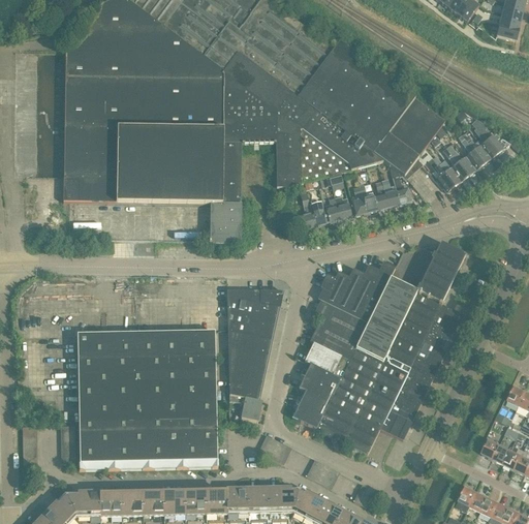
[(334,48),(271,0),(102,0),(65,51),(63,201),(210,203),(210,239),(209,239),(209,242),(209,243),(240,243),(241,202),(241,201),(242,142),(278,143),(277,185),(301,186),(301,181),(382,159),(389,164),(402,174),(403,175),(416,158),(418,155),(417,155),(444,119),(414,97),(414,96),(339,40),(334,48)]
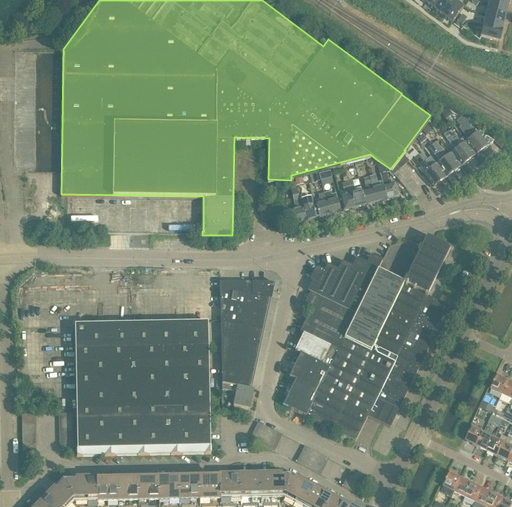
[(438,0),(434,6),(442,12),(452,0),(438,0)]
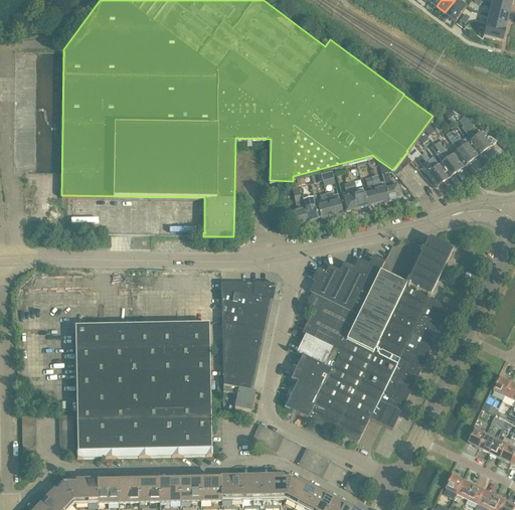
[(455,0),(445,12),(455,19),(466,4),(461,0),(455,0)]
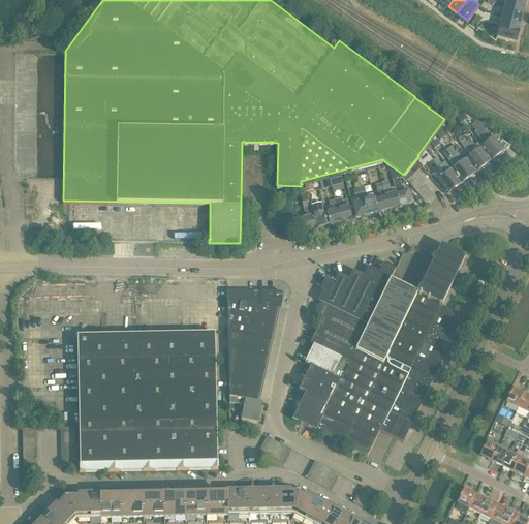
[(521,17),(524,6),(504,1),(501,11),(521,17)]
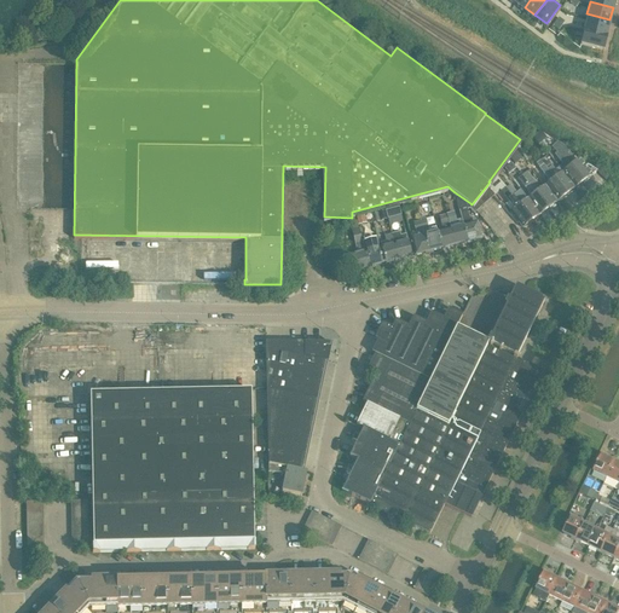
[(586,13),(584,27),(606,33),(607,32),(609,19),(586,13)]
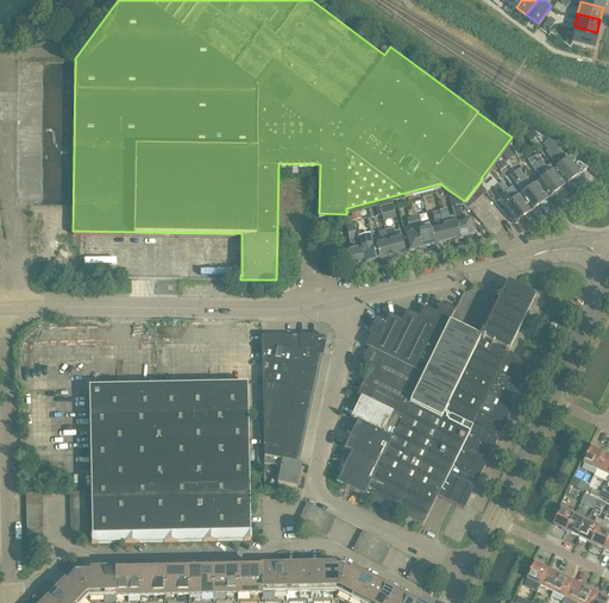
[(596,32),(575,26),(571,39),(594,45),(597,31),(596,32)]
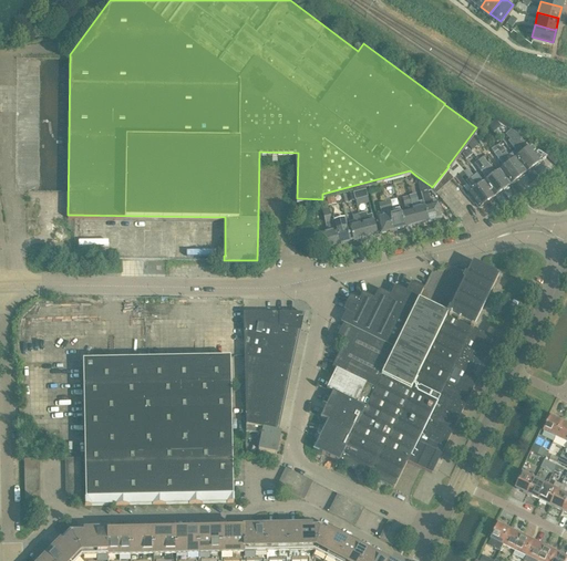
[(511,125),(505,131),(509,135),(511,136),(513,134),(517,138),(534,162),(537,159),(538,159),(540,157),(542,156),(547,152),(537,146),(535,148),(531,144),(528,142),(526,144),(519,136),(522,133),(511,125)]
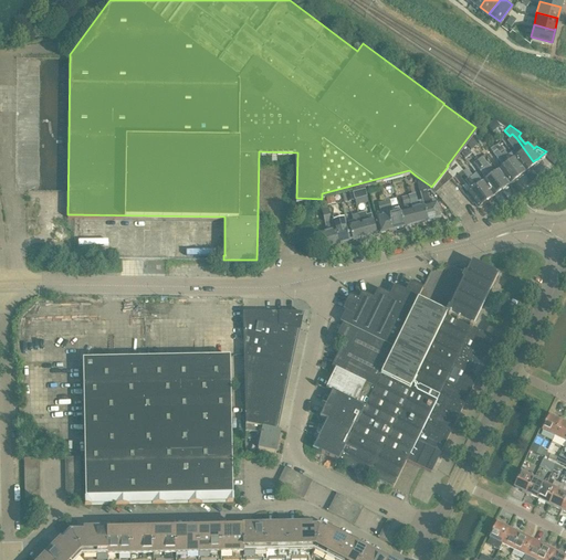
[(509,135),(506,136),(511,141),(514,146),(511,149),(513,152),(514,152),(525,167),(526,167),(527,167),(531,165),(531,164),(533,161),(516,138),(512,134),(510,136),(509,135)]
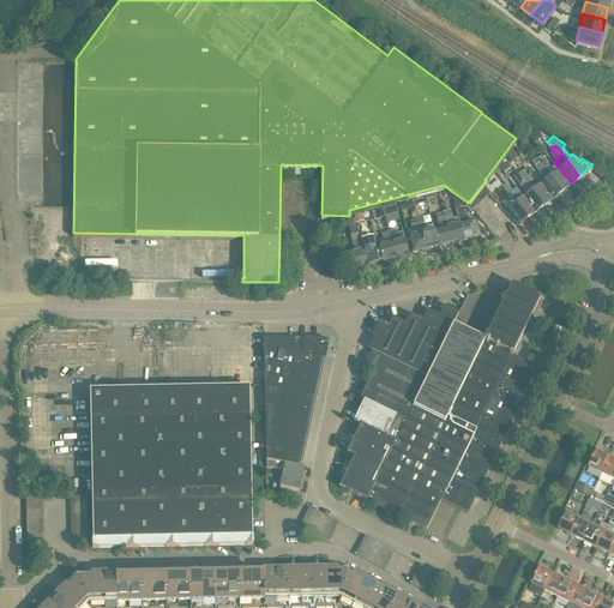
[(539,158),(534,162),(545,175),(541,178),(554,194),(554,193),(557,193),(559,191),(559,190),(563,187),(551,172),(543,163),(542,164),(539,158)]
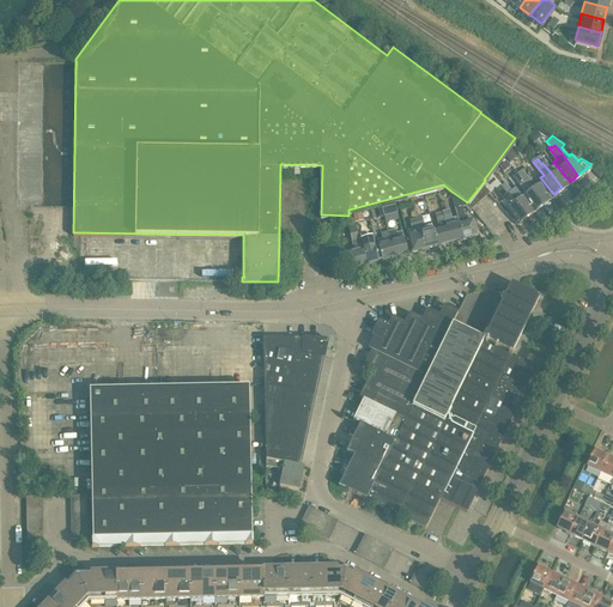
[(546,161),(542,163),(550,171),(562,187),(564,186),(565,186),(568,183),(569,182),(569,181),(557,165),(556,165),(553,162),(550,164),(546,161)]
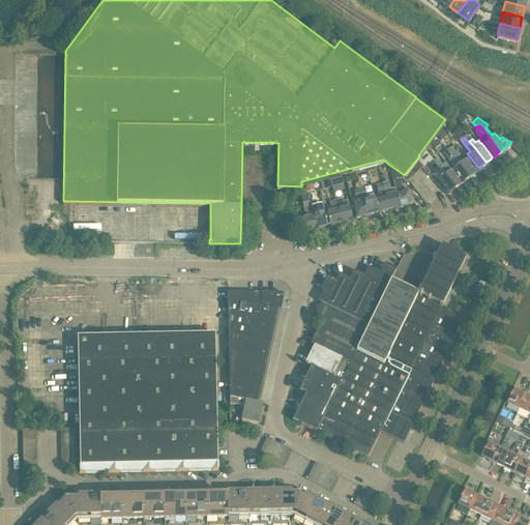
[(429,142),(425,146),(432,153),(435,150),(429,142)]
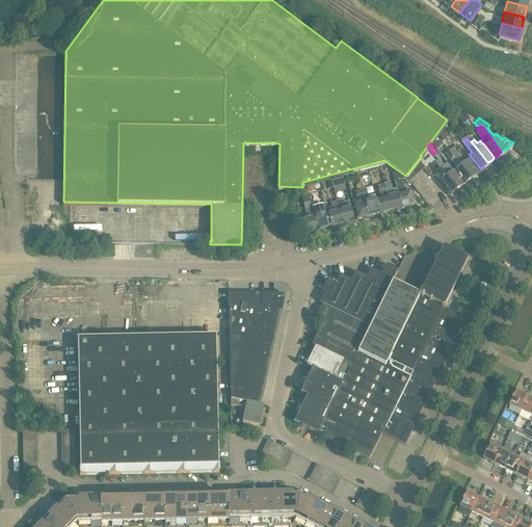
[(452,143),(449,147),(471,175),(474,173),(475,173),(477,170),(478,169),(468,155),(463,158),(452,143)]
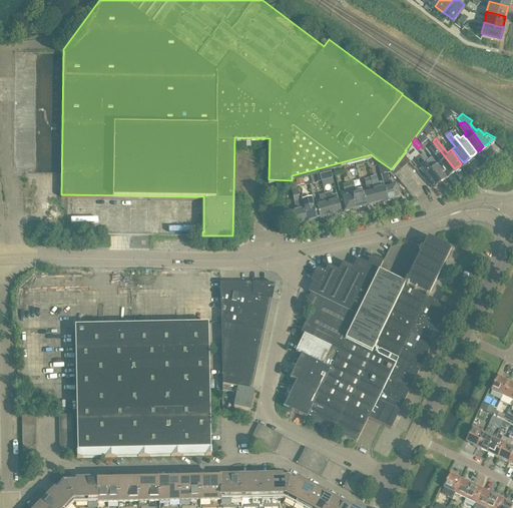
[(426,168),(423,171),(433,184),(434,183),(435,183),(438,181),(438,180),(440,179),(420,151),(418,148),(412,141),(405,150),(406,150),(404,153),(408,157),(414,152),(426,168)]
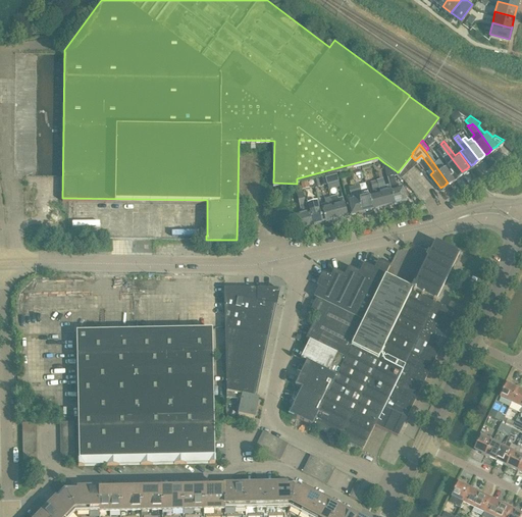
[(448,161),(445,163),(455,176),(456,176),(457,176),(460,174),(460,173),(462,171),(440,144),(436,147),(448,161)]
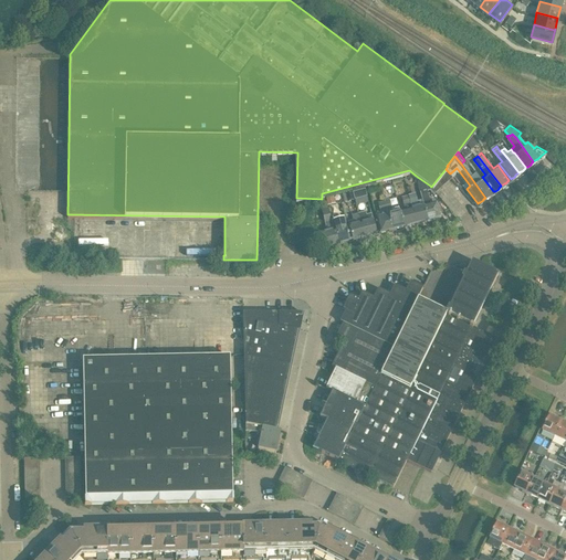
[(463,167),(485,198),(488,196),(490,196),(492,193),(492,192),(493,191),(482,177),(475,169),(473,171),(467,164),(463,167)]
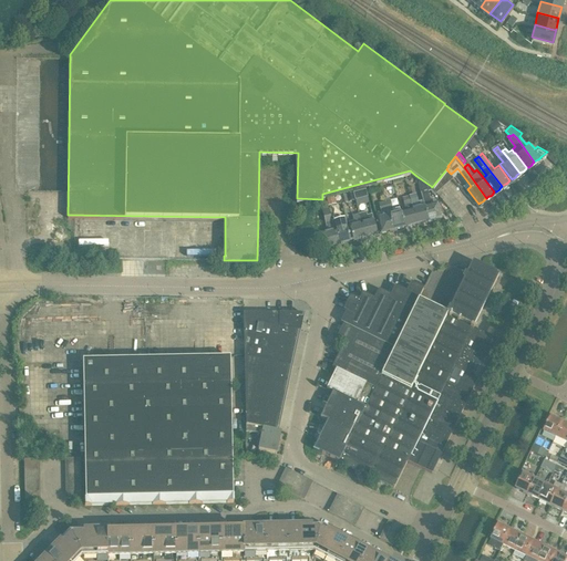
[(430,201),(426,187),(431,186),(416,176),(424,203),(428,217),(441,215),(437,199),(430,201)]
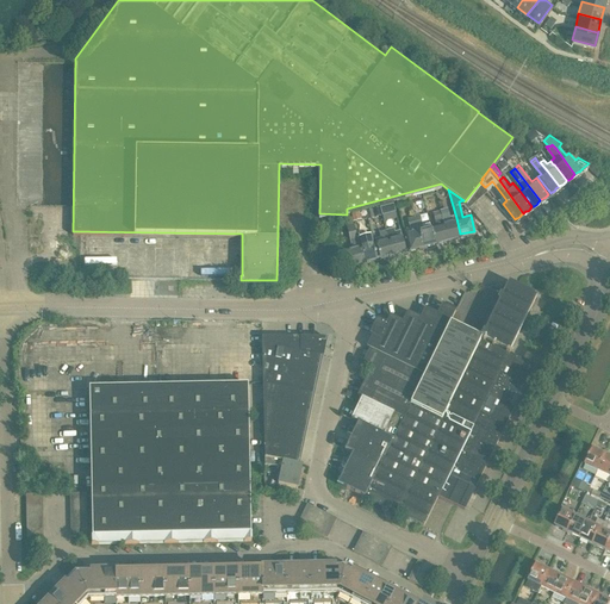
[(381,211),(394,207),(393,199),(379,203),(381,211)]
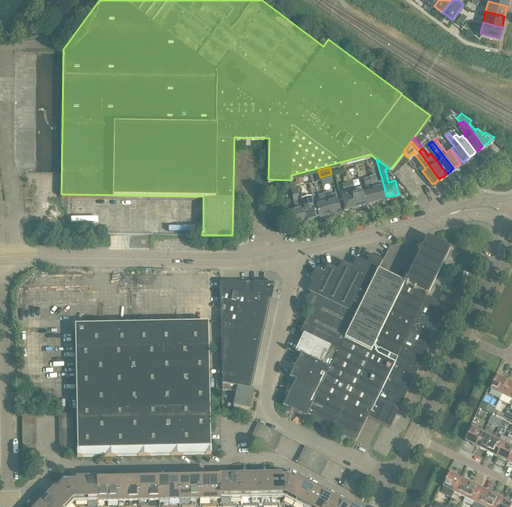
[(378,184),(377,179),(375,171),(369,172),(376,199),(386,196),(383,183),(378,184)]
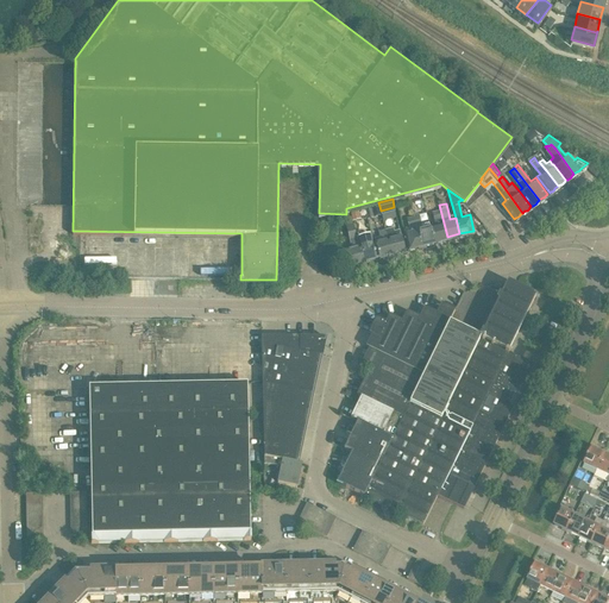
[(433,240),(447,237),(439,205),(431,207),(435,223),(429,225),(433,240)]
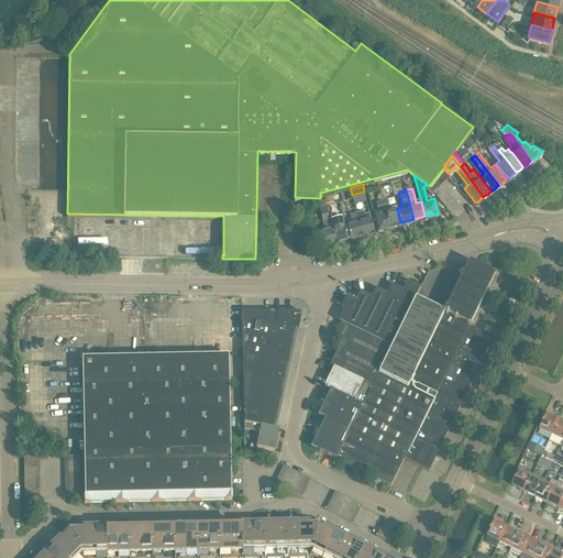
[(332,190),(324,193),(326,200),(333,198),(332,190)]
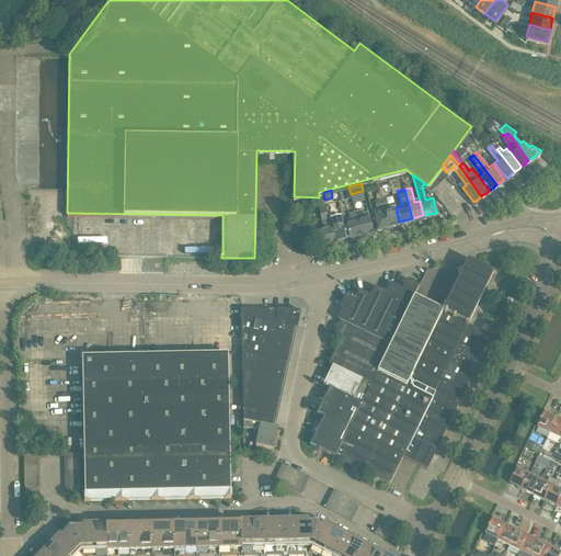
[(373,213),(376,227),(388,225),(384,210),(381,202),(380,195),(374,196),(378,212),(373,213)]
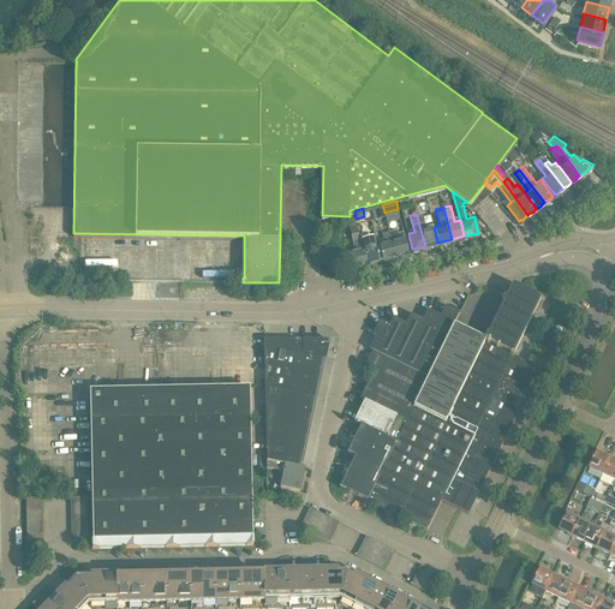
[(421,230),(425,246),(437,243),(434,227),(431,220),(425,222),(424,220),(418,221),(421,230)]
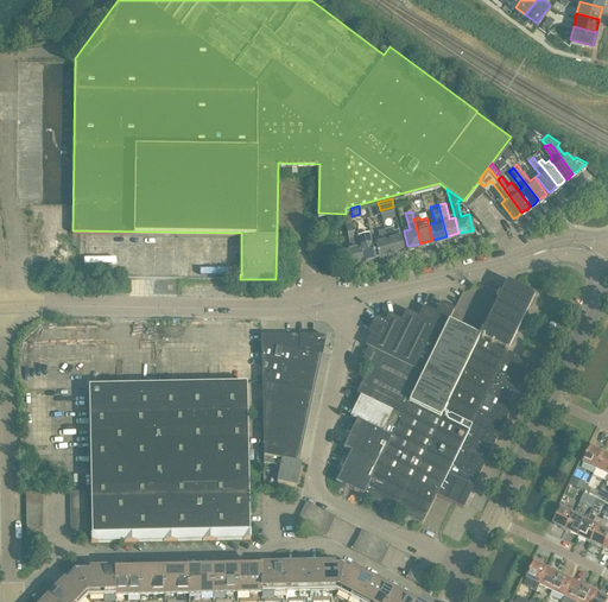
[(348,261),(362,258),(355,233),(356,233),(353,219),(344,221),(350,245),(344,246),(348,261)]
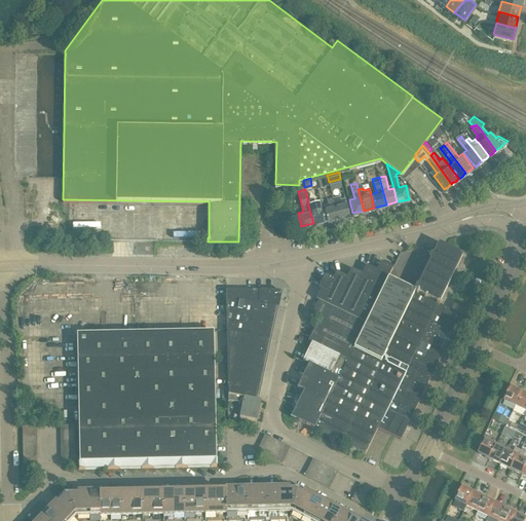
[(340,196),(339,193),(333,194),(338,217),(349,214),(346,200),(344,195),(340,196)]
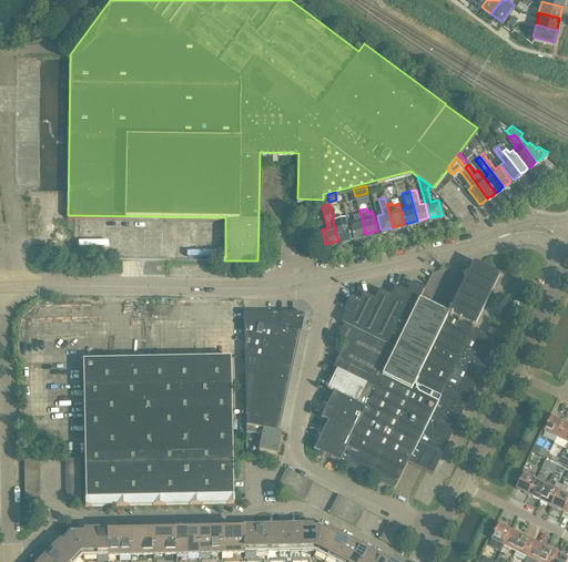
[(353,237),(365,234),(359,210),(352,212),(354,217),(348,218),(353,237)]
